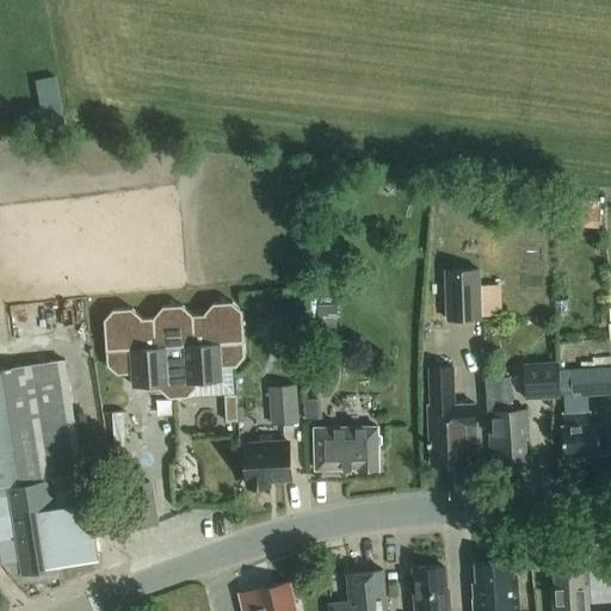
[(600,209),(571,209),(569,226),(599,226),(600,209)]
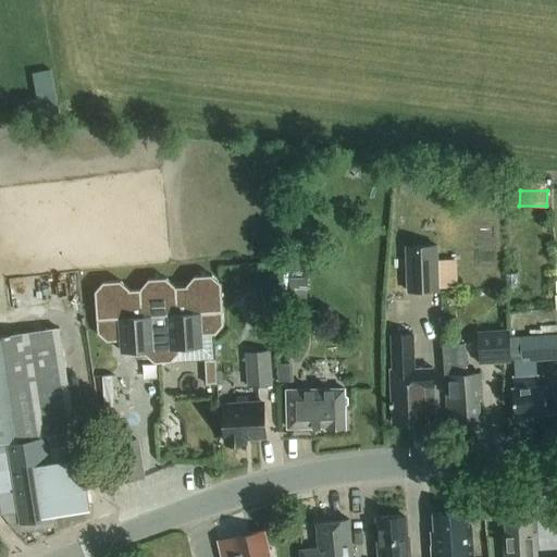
[(438,245),(406,246),(407,292),(440,291),(438,245)]
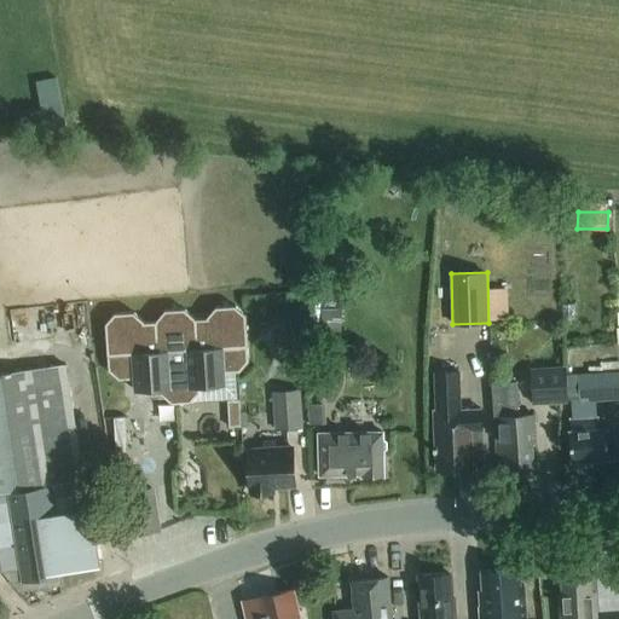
[(507,288),(487,289),(489,320),(508,320),(507,288)]
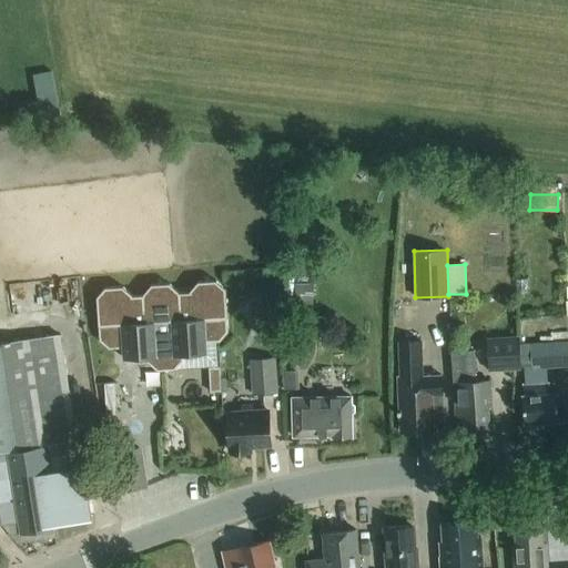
[(219,337),(226,327),(222,284),(212,276),(194,277),(186,287),(186,288),(175,288),(175,287),(165,280),(148,281),(140,291),(140,292),(129,293),(129,292),(119,283),(101,284),(93,294),(98,337),(108,345),(121,344),(122,355),(146,353),(146,358),(156,367),(174,366),(183,356),(182,351),(205,350),(205,338),(219,337)]
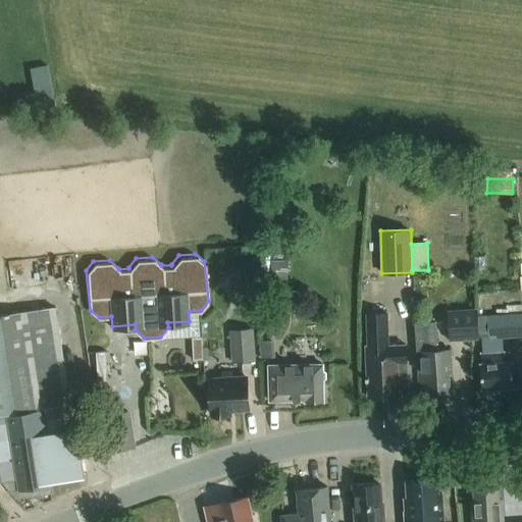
[(272,281),(288,281),(288,270),(272,270),(272,281)]
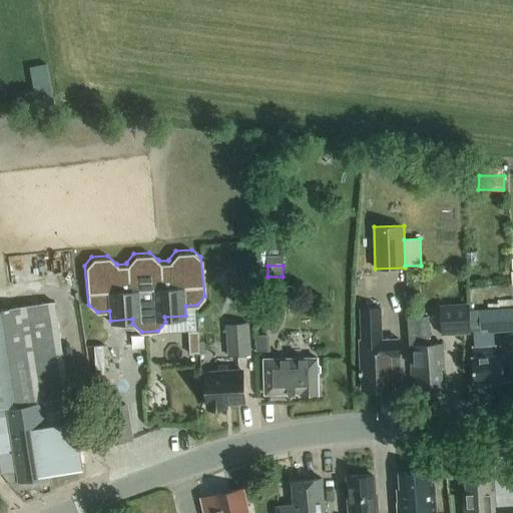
[(53,303),(0,311),(0,409),(8,408),(11,431),(0,432),(0,465),(1,473),(18,471),(19,480),(48,476),(47,473),(62,470),(51,401),(58,400),(68,398),(53,303)]
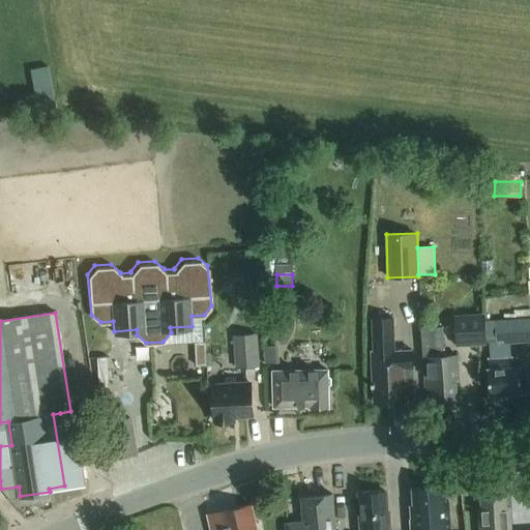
[(486,345),(484,313),(454,315),(457,346),(486,345)]
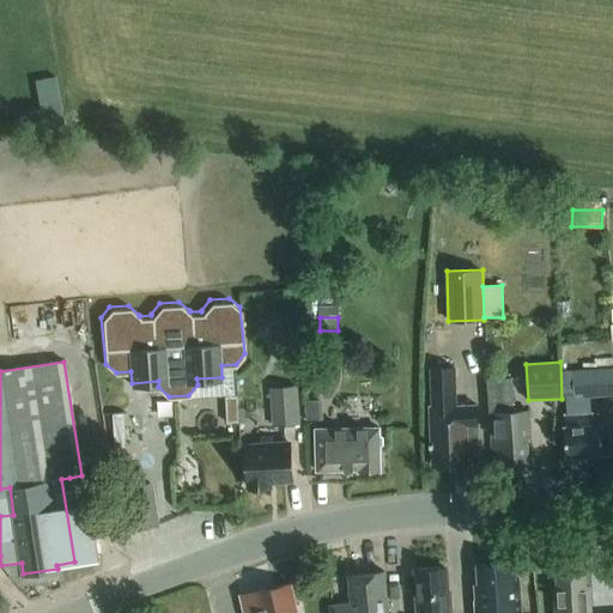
[(612,395),(612,366),(571,370),(574,398),(612,395)]
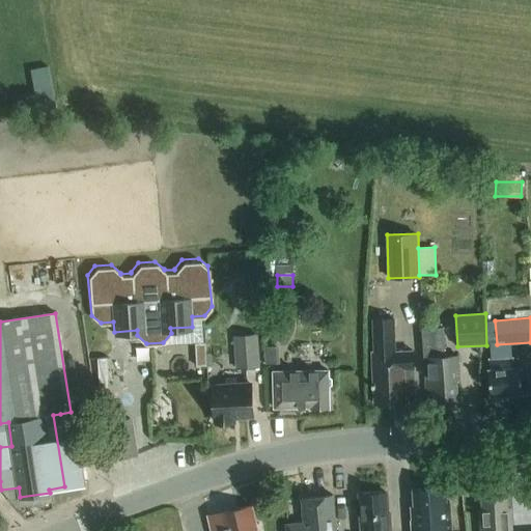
[(375,403),(415,401),(413,352),(395,352),(393,318),(373,319),(375,353),(373,353),(375,403)]
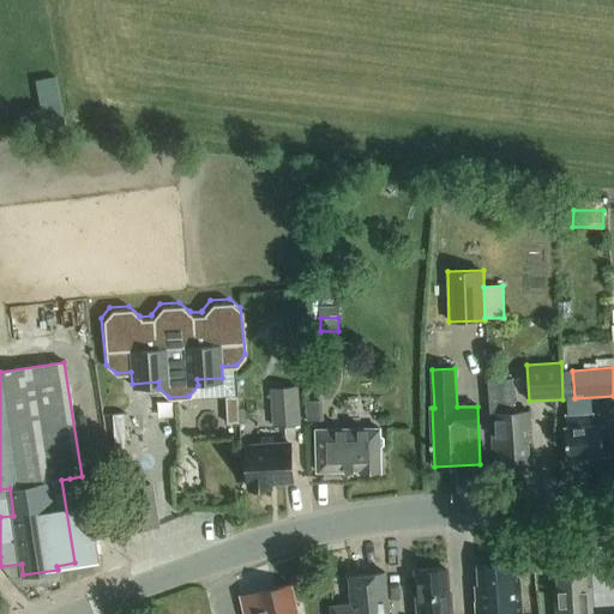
[(512,402),(511,387),(511,378),(503,379),(501,368),(488,369),(491,403),(489,403),(493,451),(501,451),(503,462),(506,462),(509,465),(517,465),(519,462),(530,461),(529,440),(533,440),(530,411),(513,413),(512,402)]
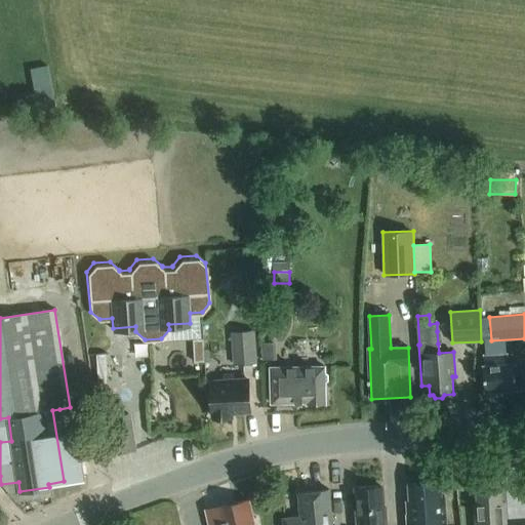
[(233,364),(256,363),(255,330),(231,331),(233,364)]
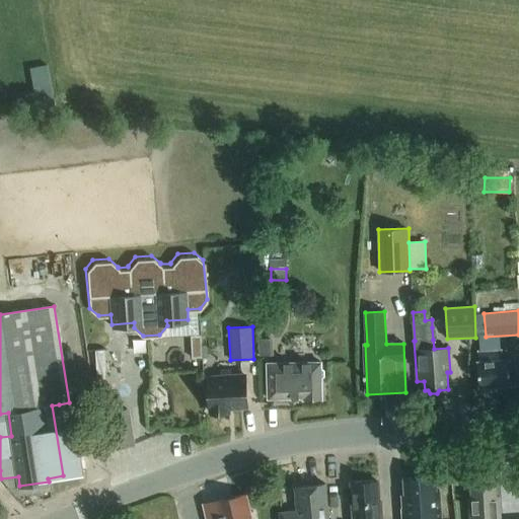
[(199,335),(190,335),(192,357),(201,356),(199,335)]
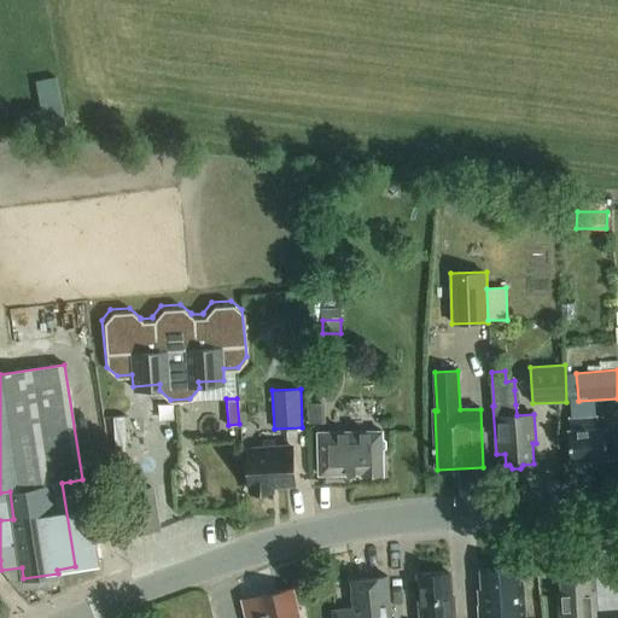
[(571,461),(608,459),(607,429),(599,429),(598,417),(569,419),(569,430),(571,461)]
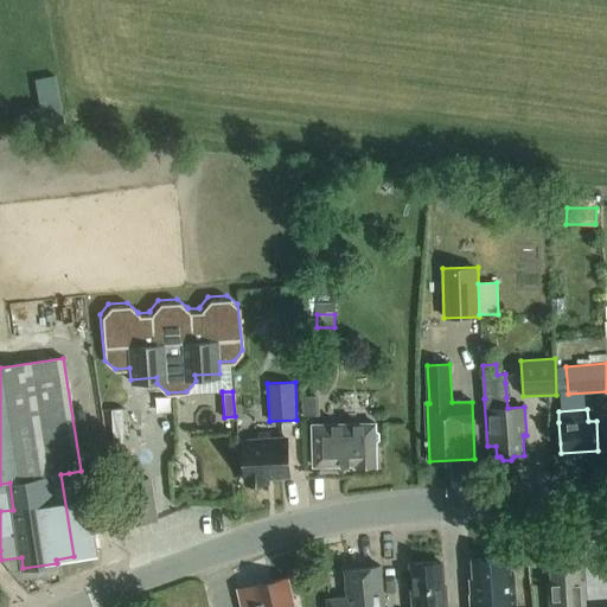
[(377,466),(376,441),(379,440),(379,433),(376,430),(376,423),(312,426),(312,466),(356,465),(356,467),(377,466)]
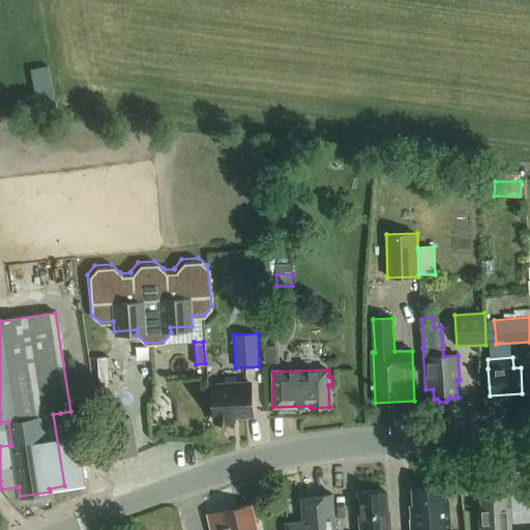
[(252,379),(238,380),(236,380),(236,377),(226,378),(226,381),(213,381),(215,421),(236,420),(235,416),(254,415),(252,379)]
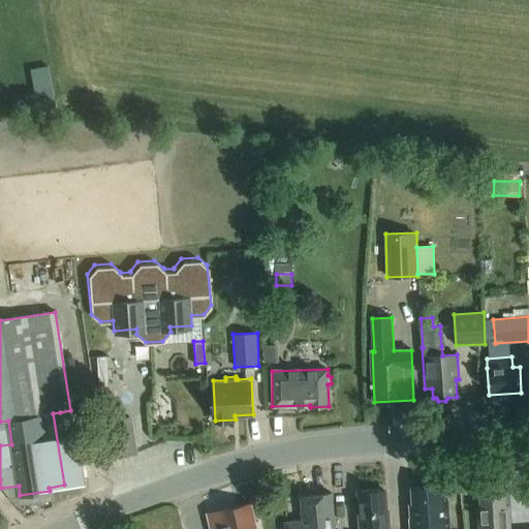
[(76,437),(64,438),(60,412),(53,413),(64,485),(64,487),(85,484),(85,483),(84,483),(76,437)]
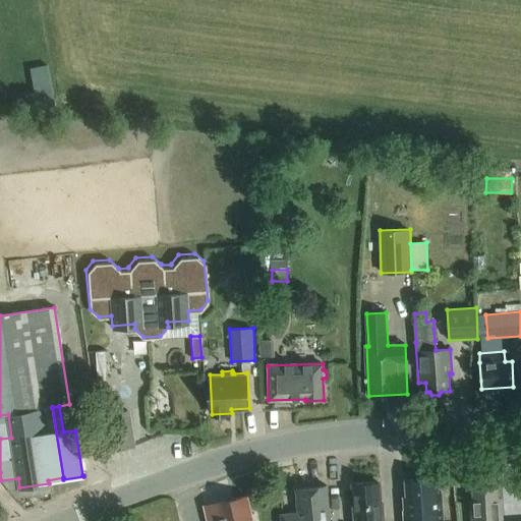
[(101,414),(107,451),(133,447),(127,410),(101,414)]
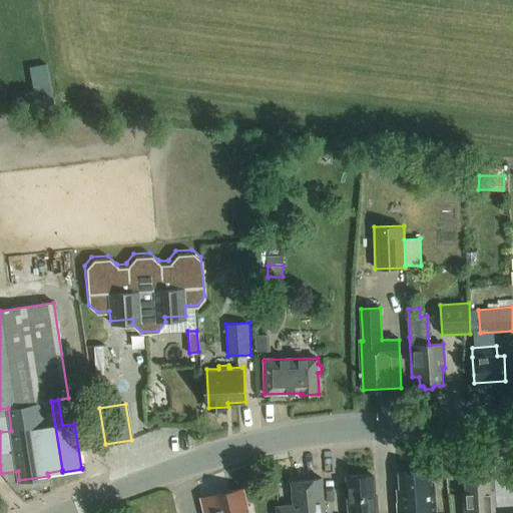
[(465,512),(493,512),(493,491),(490,491),(489,469),(480,469),(478,467),(472,468),(470,470),(466,470),(467,492),(464,492),(465,512)]
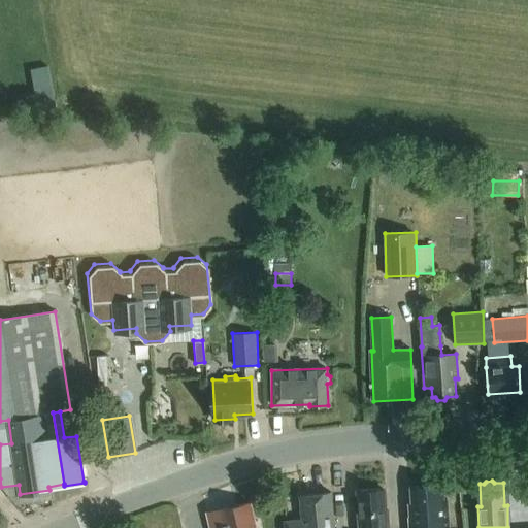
[(449,527),(448,499),(444,499),(443,485),(411,486),(413,504),(409,504),(410,518),(409,518),(409,527),(449,527)]
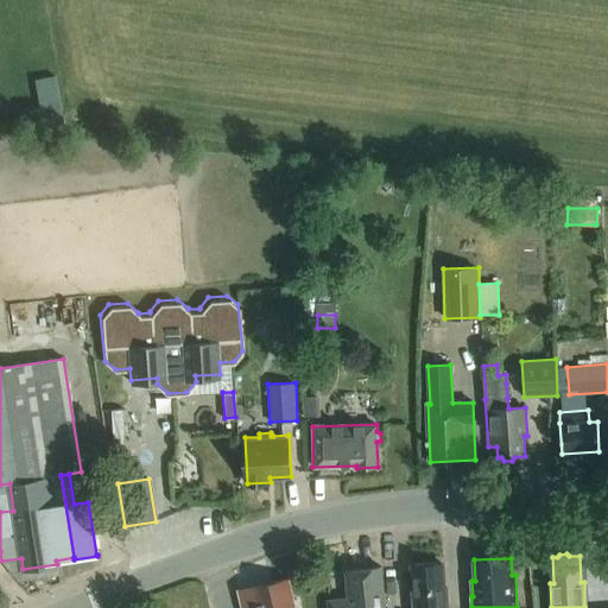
[(412,607),(448,607),(447,584),(443,584),(442,563),(413,565),(415,587),(411,587),(412,607)]
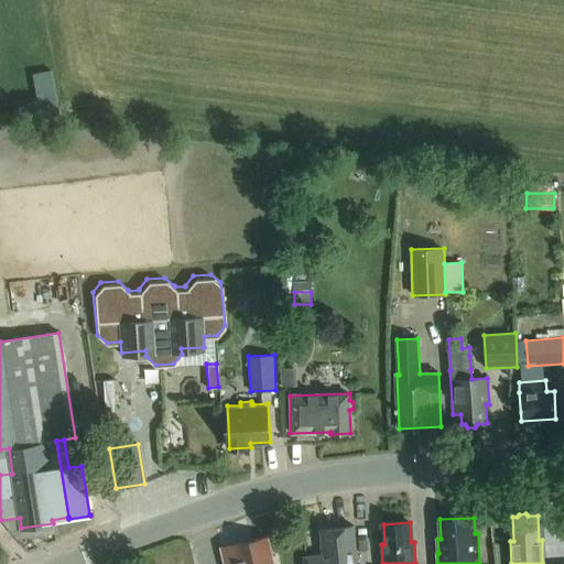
[(357,563),(355,527),(321,530),(323,555),(304,556),(304,563),(357,563)]
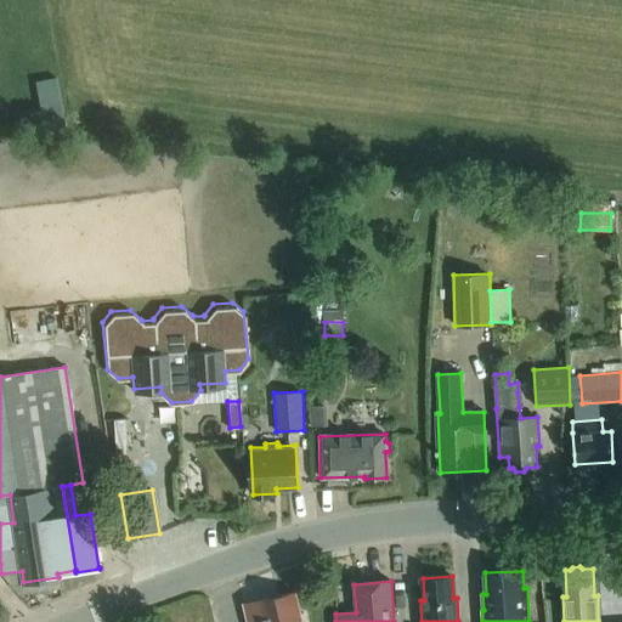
[(305,621),(304,615),(300,614),(295,594),(244,605),(248,621),(305,621)]
